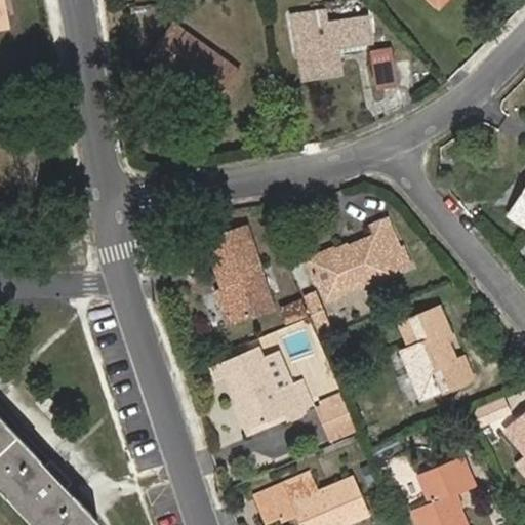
[(4,7),(3,0),(0,0),(0,31),(8,30),(7,16),(16,14),(15,5),(4,7)]
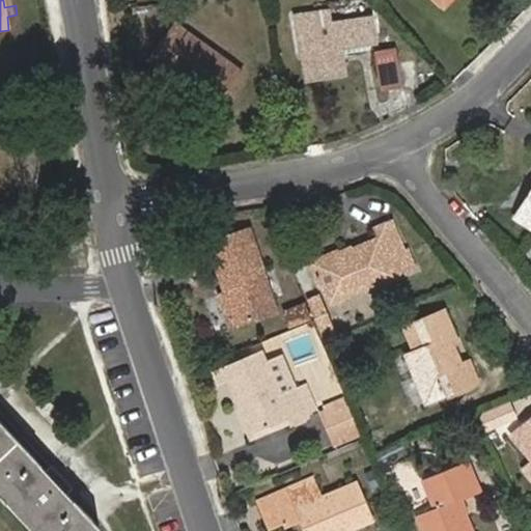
[(330,15),(315,17),(317,28),(331,27),(330,15)]
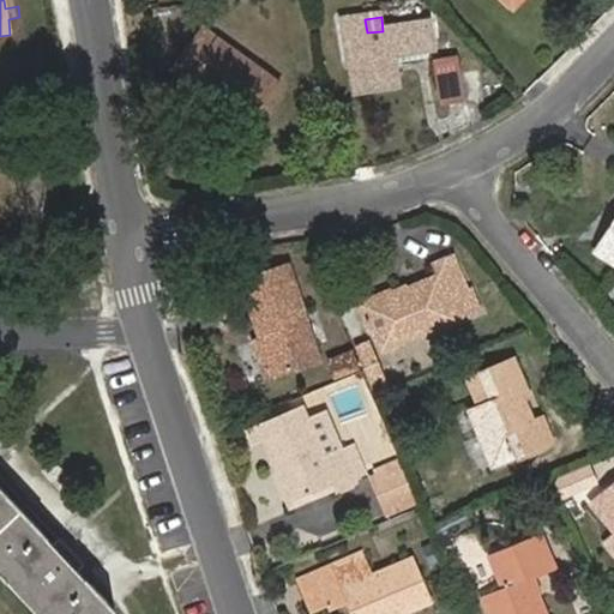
[(367,32),(365,19),(348,22),(359,90),(397,85),(392,55),(434,49),(431,24),(383,31),(367,32)]
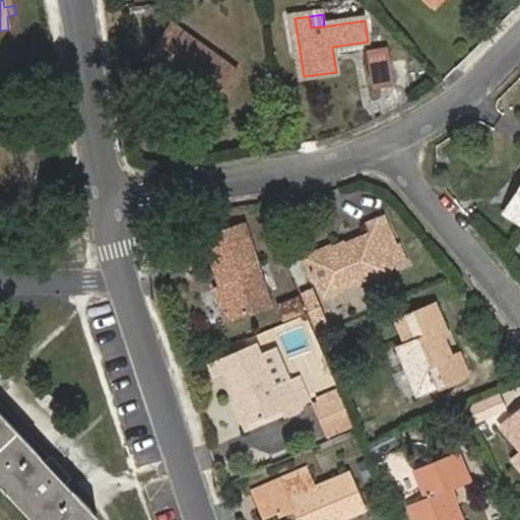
[(213,113),(239,79),(174,27),(147,60),(213,113)]
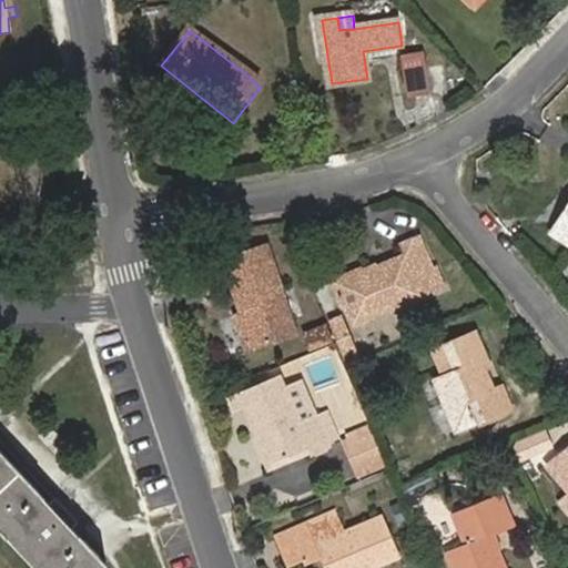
[(430,92),(424,51),(403,54),(408,95),(430,92)]
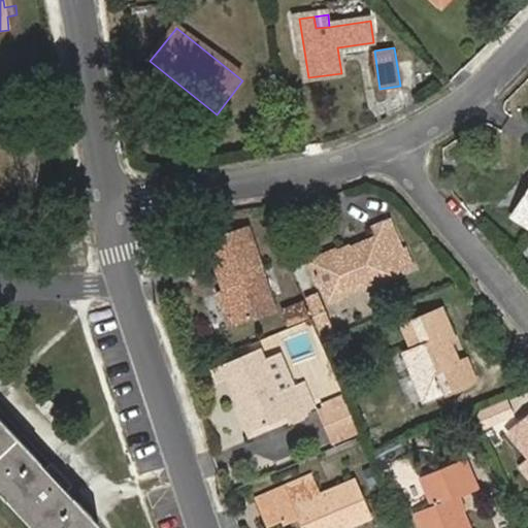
[(527,225),(527,188),(510,213),(527,225)]
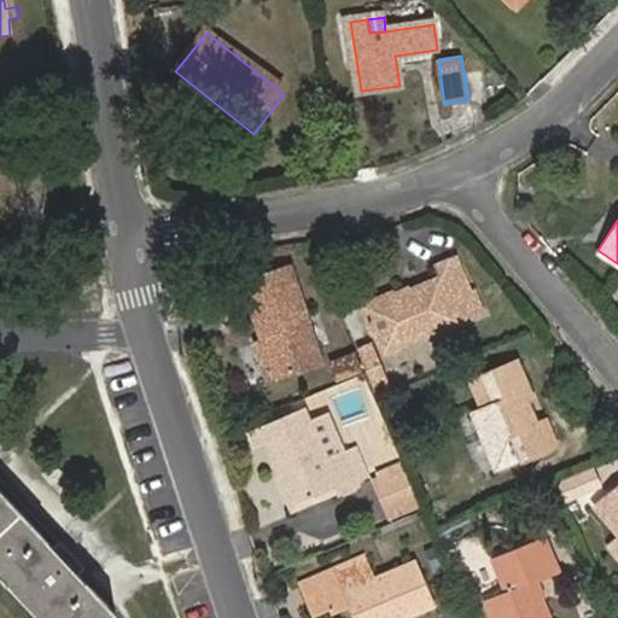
[(394,328),(379,333),(388,355),(473,320),(452,266),(433,273),(438,283),(413,293),(406,296),(396,301),(384,305),(394,328)]
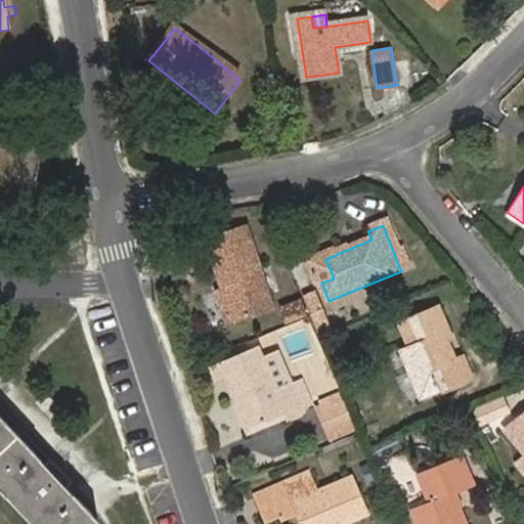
[(226,295),(235,322),(273,310),(248,230),(210,244),(226,295)]
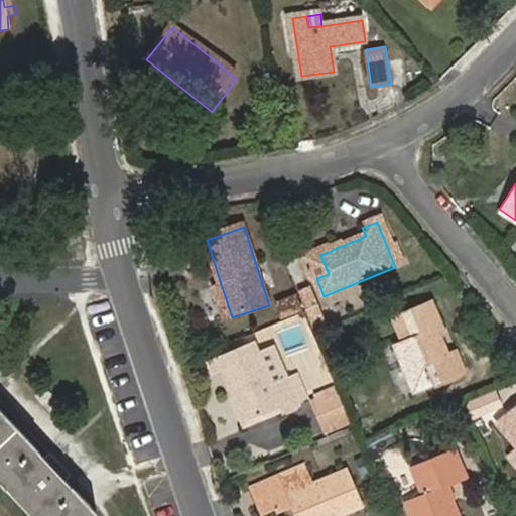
[(309,259),(320,255),(331,251),(329,245),(306,254),(309,259)]
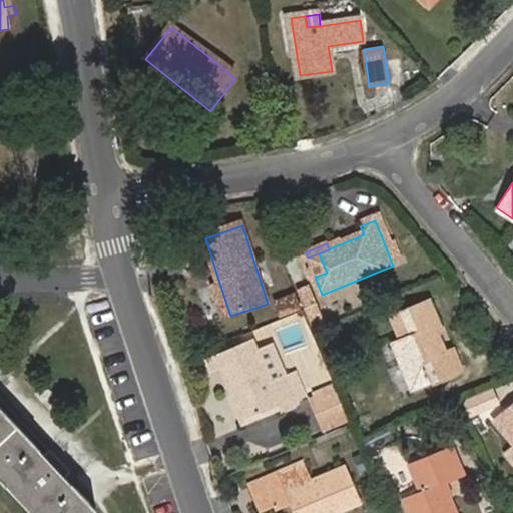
[(308,258),(315,277),(327,273),(319,253),(308,258)]
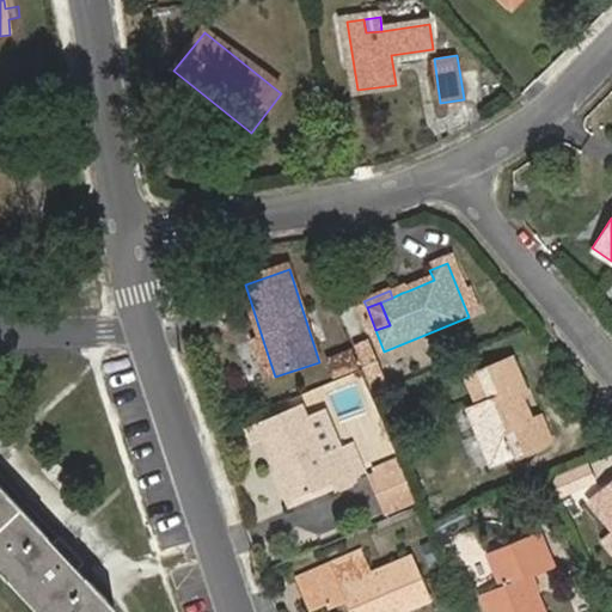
[(267,379),(275,377),(264,344),(256,347),(267,379)]
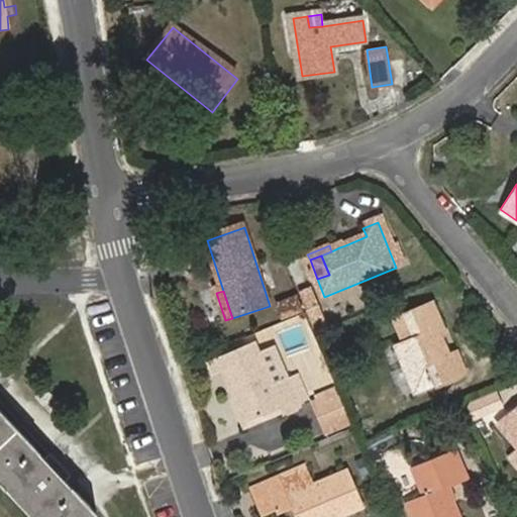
[(431,387),(459,376),(451,354),(446,356),(437,335),(433,326),(438,324),(430,305),(394,319),(403,344),(394,347),(408,383),(427,376),(430,385),(431,387)]
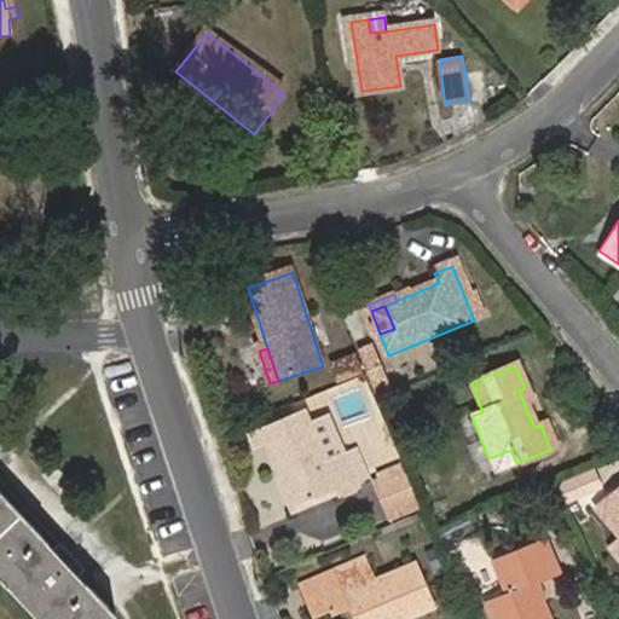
[(519,391),(524,401),(530,400),(525,388),(519,391)]
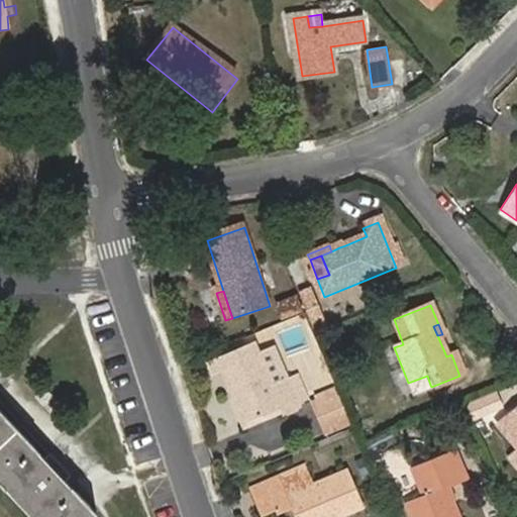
[(272,346),(257,352),(272,385),(286,379),(272,346)]
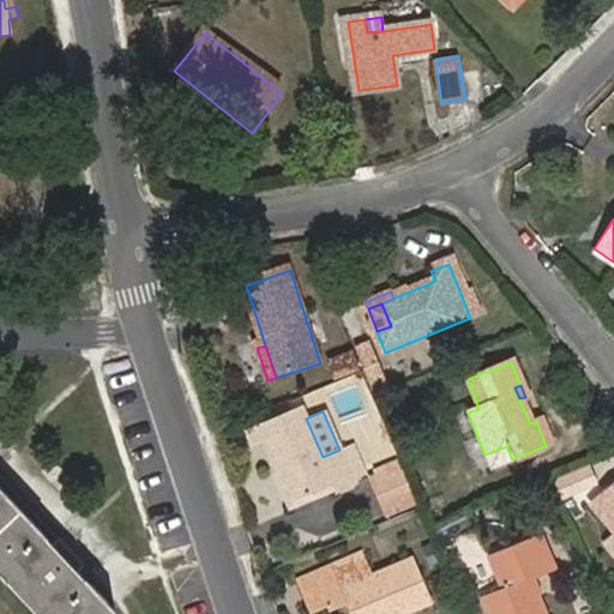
[(323,457),(306,419),(265,437),(281,470),(294,501),(333,483),(337,494),(355,486),(354,483),(349,473),(339,450),(323,457)]
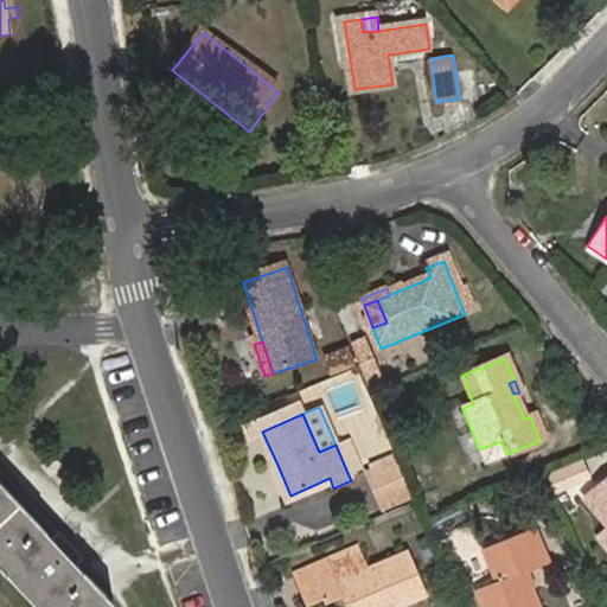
[(530,416),(540,441),(544,439),(535,414),(530,416)]
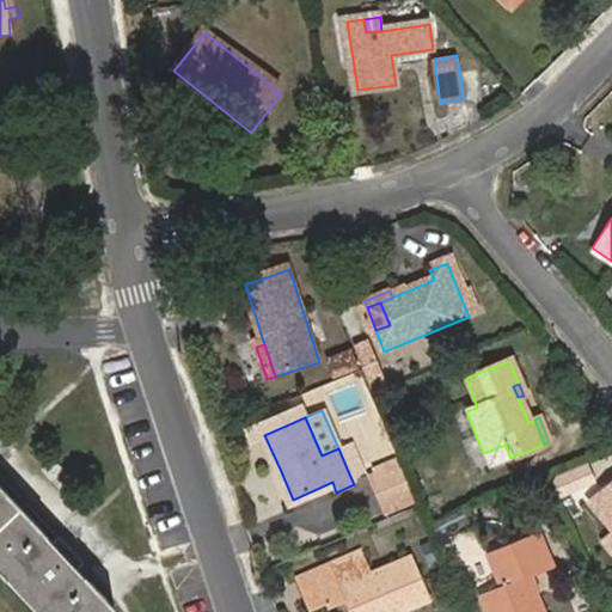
[(488,465),(509,456),(506,445),(483,453),(488,465)]
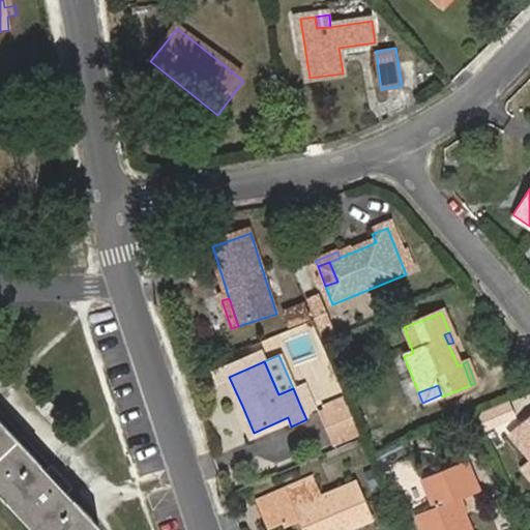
[(507,413),(502,400),(474,412),(479,425),(507,413)]
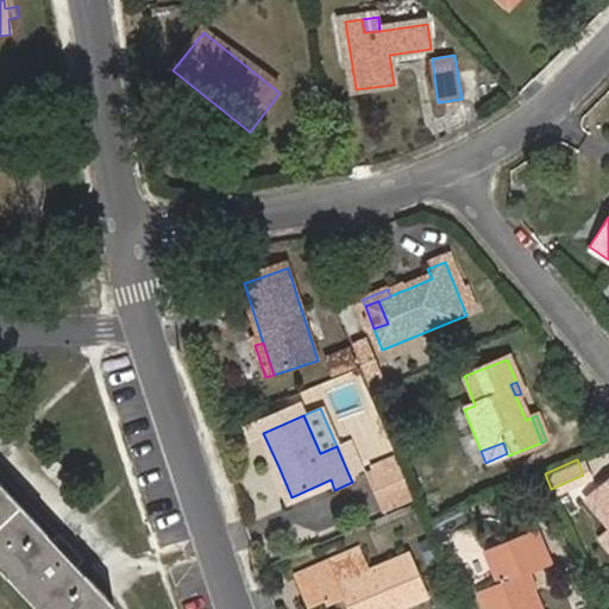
[(358,464),(346,469),(351,479),(362,475),(358,464)]
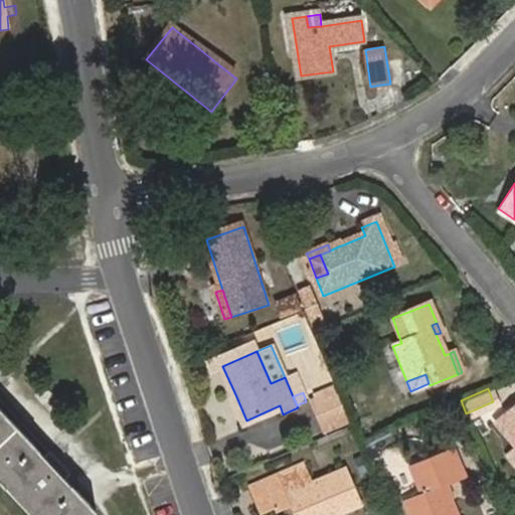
[(246,420),(235,394),(231,396),(243,421),(246,420)]
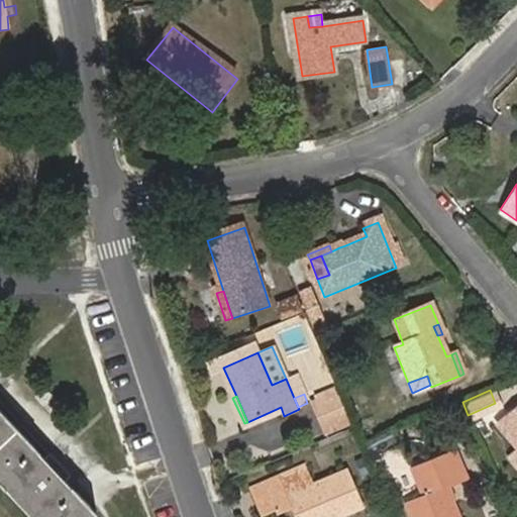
[(516,403),(496,420),(516,445),(516,403)]
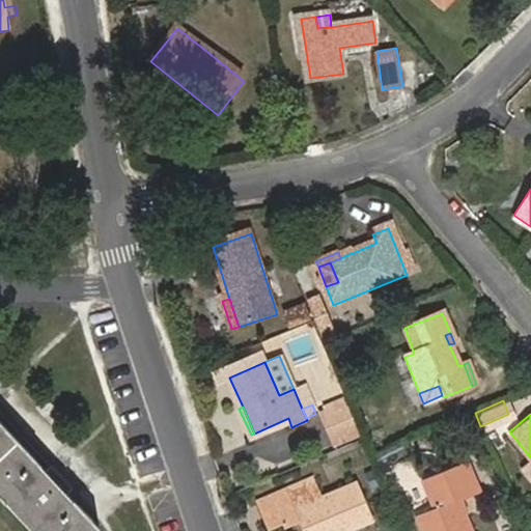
[(0,494),(34,530),(90,530),(95,526),(66,494),(72,490),(50,465),(44,470),(0,421),(0,494)]
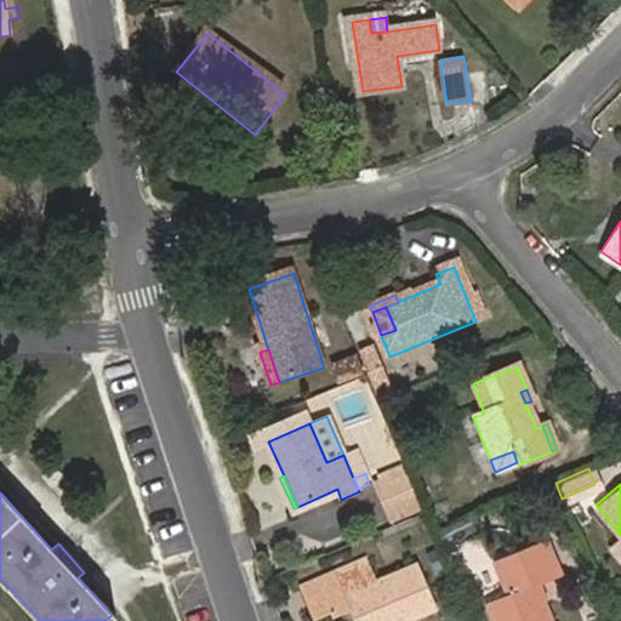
[(392,525),(422,511),(416,495),(385,510),(392,525)]
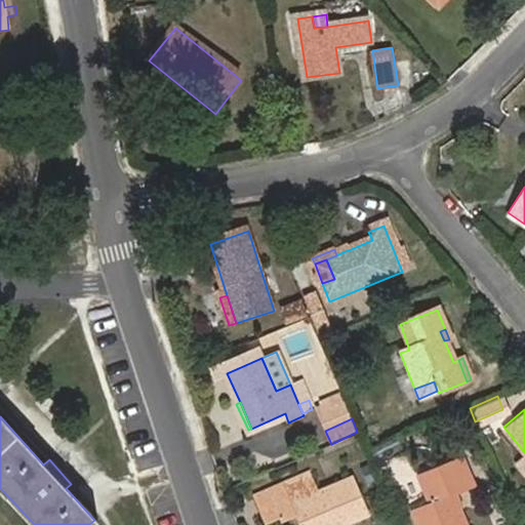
[(451,491),(456,489),(470,483),(459,457),(436,468),(446,493),(428,500),(412,507),(419,524),(465,524),(457,506),(451,491)]
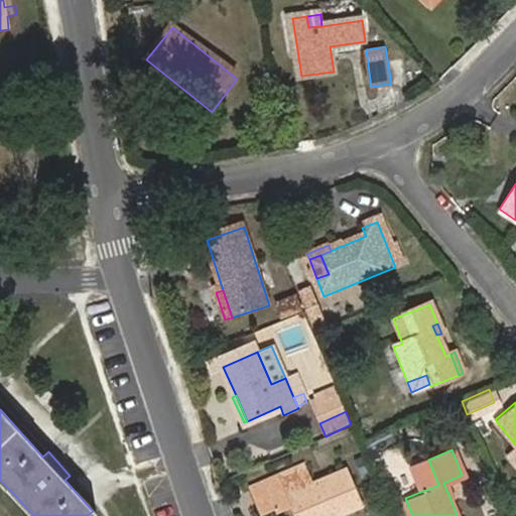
[(438,485),(428,460),(410,468),(420,492),(438,485)]
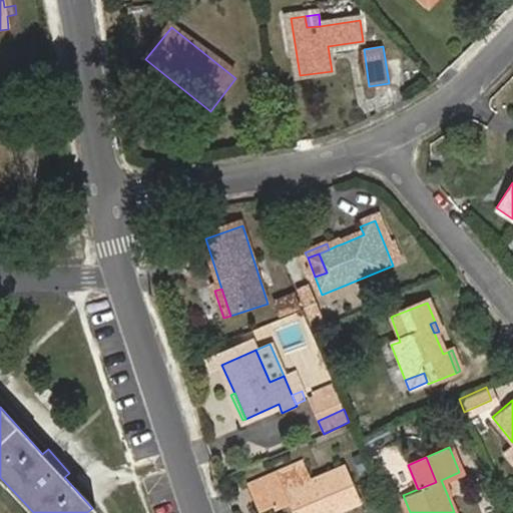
[(303,462),(276,474),(250,485),(262,509),(287,498),(293,512),(331,512),(360,500),(345,465),(311,481),(303,462)]
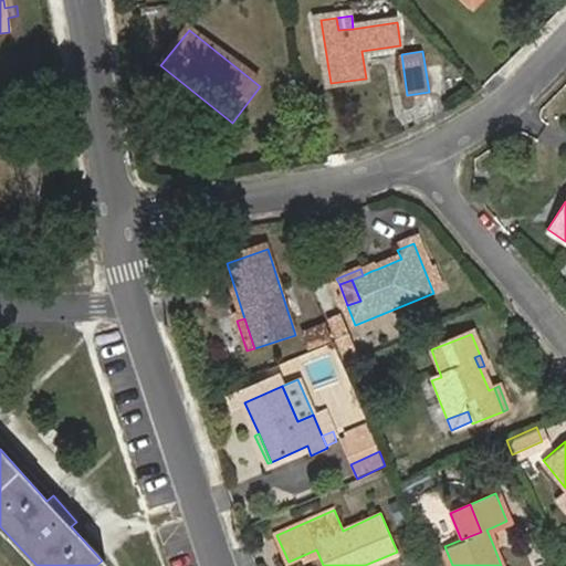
[(498,543),(492,527),(486,530),(493,545),(498,543)]
